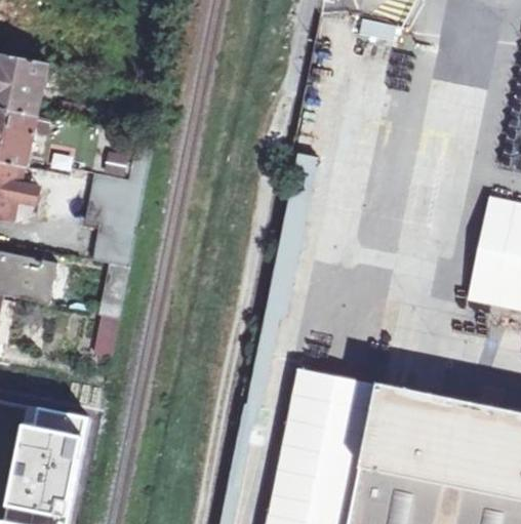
[(396,26),(361,17),(358,33),(393,40),(396,26)]
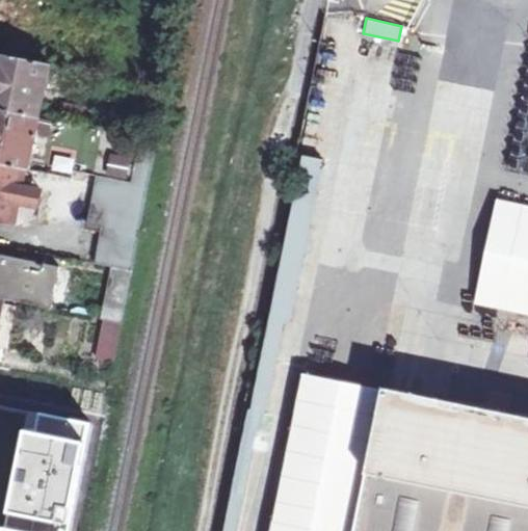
[(0,108),(35,116),(47,64),(0,54),(0,108)]
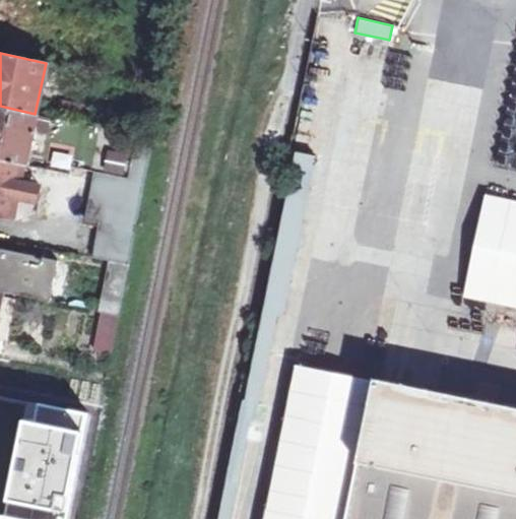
[(0,159),(19,165),(23,166),(35,114),(0,106),(0,159)]
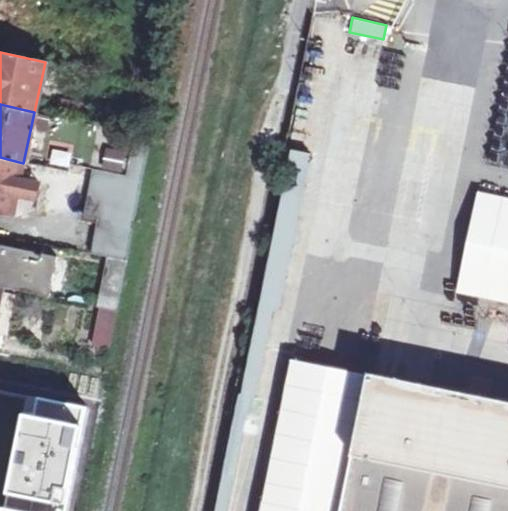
[(149,136),(34,112),(23,163),(67,172),(69,164),(91,168),(89,177),(139,187),(149,136)]
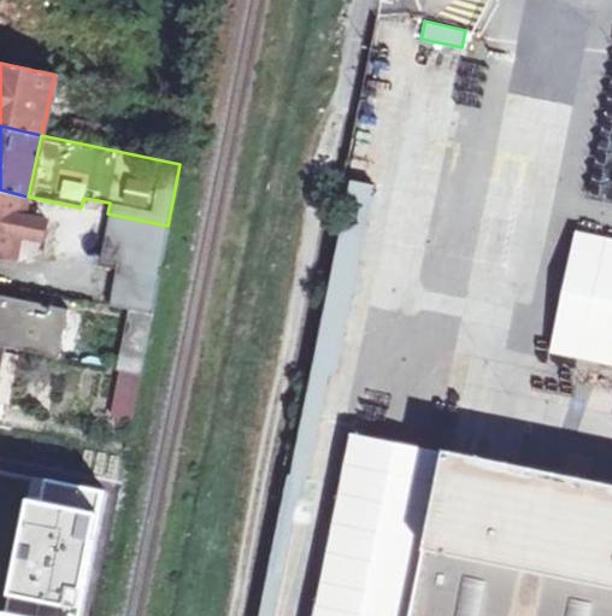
[(372,185),(349,180),(328,292),(327,291),(288,473),(311,477),(349,295),(351,295),(372,185)]
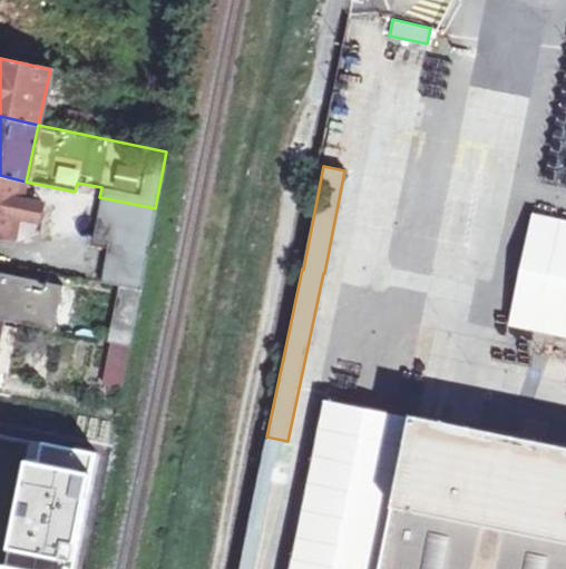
[(21,180),(0,175),(0,233),(10,235),(13,216),(17,200),(21,180)]
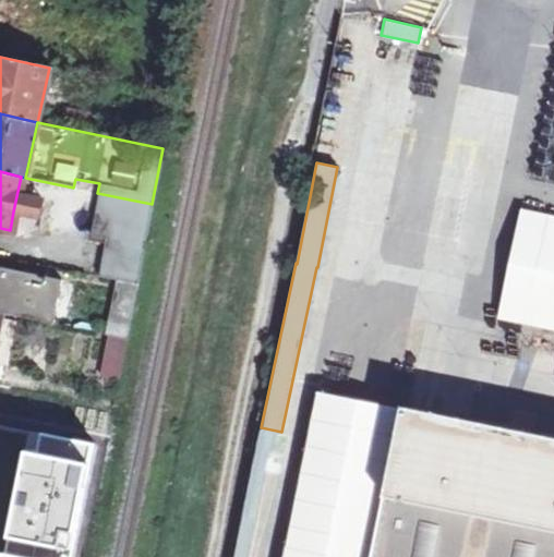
[(136,283),(152,204),(97,193),(89,233),(105,237),(97,276),(115,279),(136,283)]
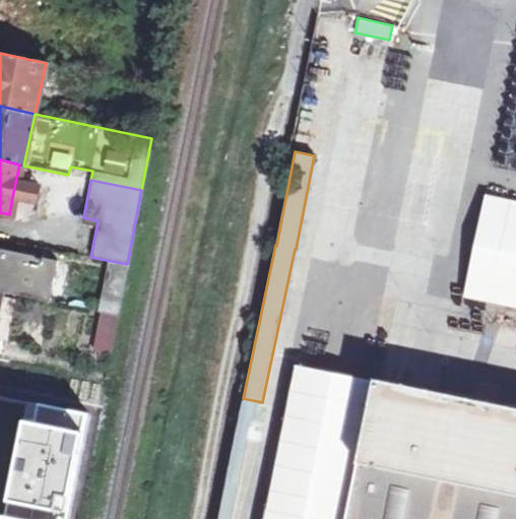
[(36,187),(15,183),(12,197),(33,201),(36,187)]
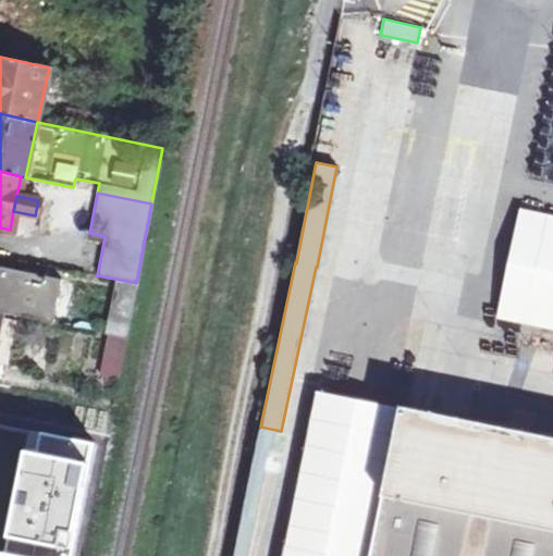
[(552,212),(518,206),(498,313),(552,323),(552,212)]
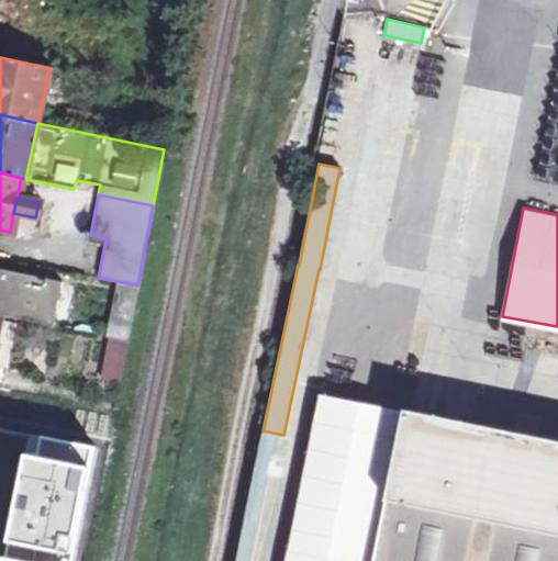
[(59,281),(0,269),(0,314),(52,325),(59,281)]
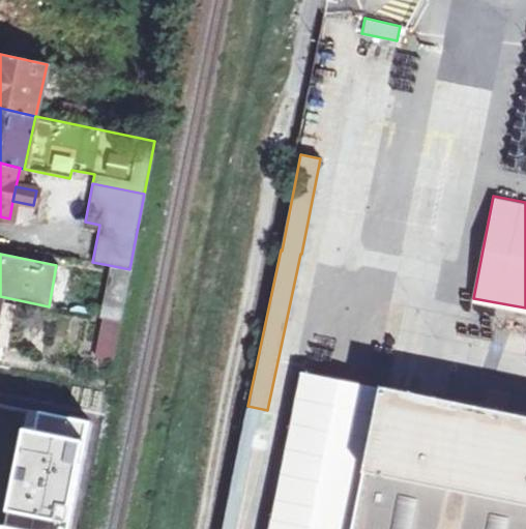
[(119,321),(129,269),(109,265),(98,317),(107,319),(119,321)]
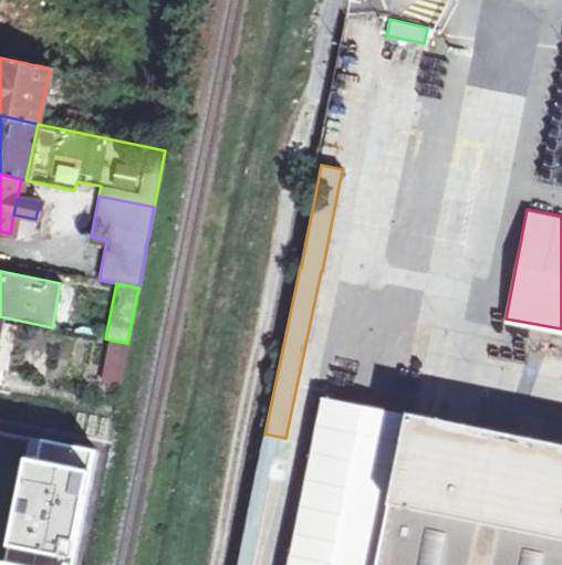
[(1,322),(1,321),(0,321),(0,368),(7,369),(14,325),(1,322)]
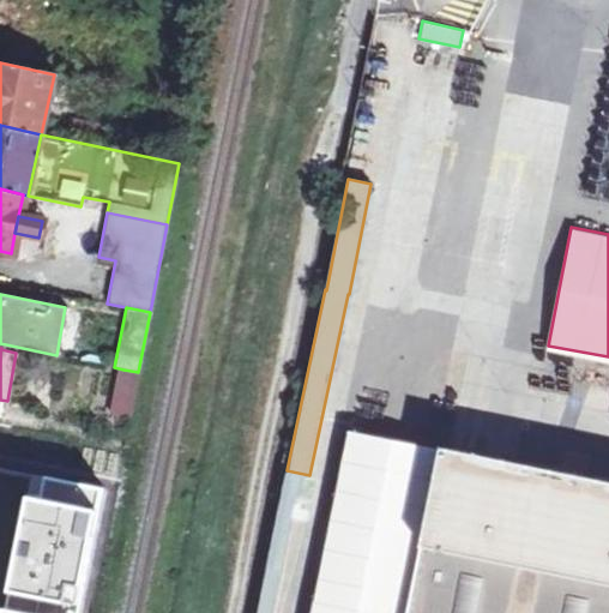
[(124,448),(138,372),(124,370),(110,432),(89,428),(86,440),(124,448)]
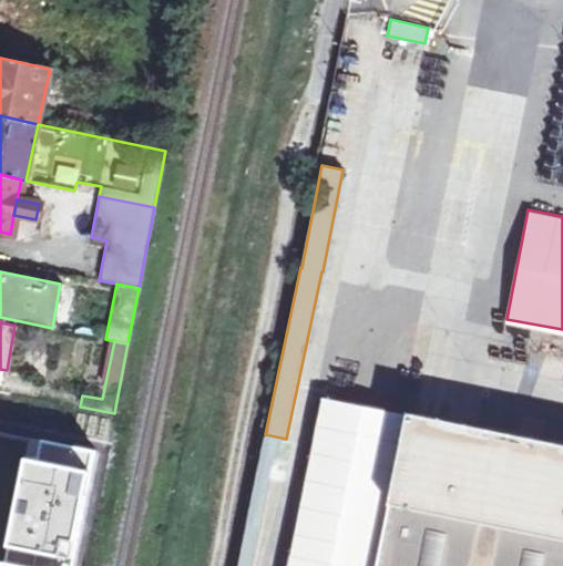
[(374,565),(405,414),(323,398),(287,565),(374,565)]
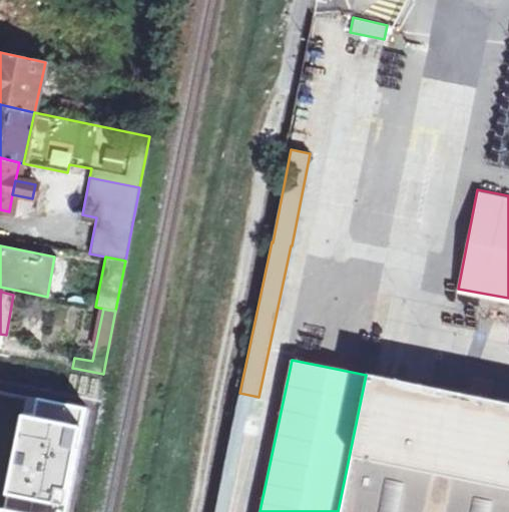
[(508,511),(508,401),(369,373),(340,511),(508,511)]
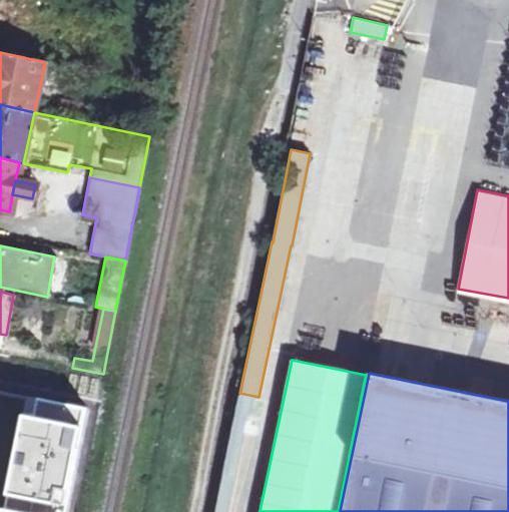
[(63,511),(84,407),(0,390),(0,511),(63,511)]
